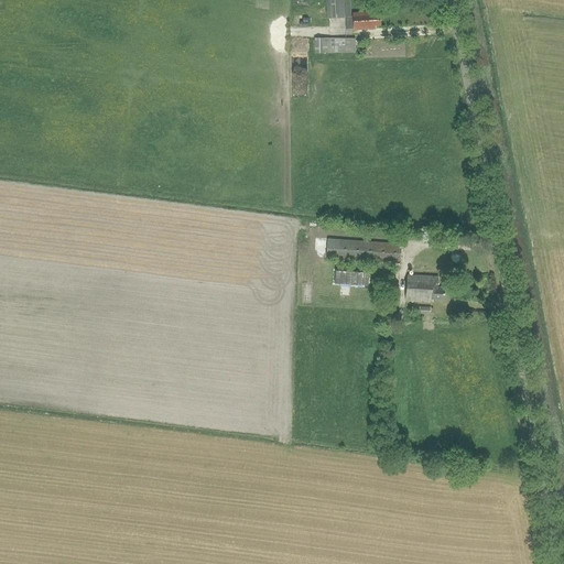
[(326,0),(327,19),(336,19),(334,0),(326,0)]
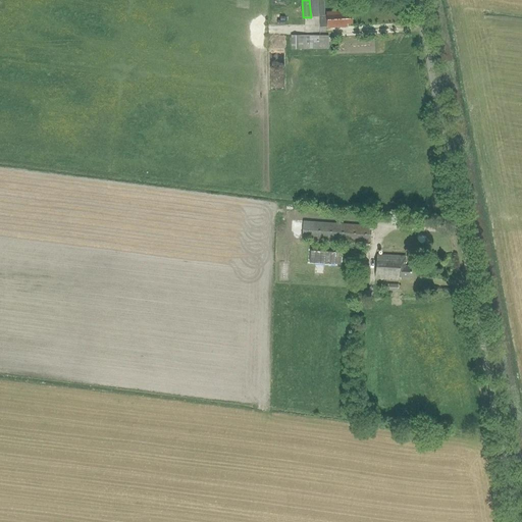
[(323,0),(310,0),(312,17),(320,16),(321,28),(327,28),(327,29),(348,28),(348,23),(352,23),(352,14),(347,14),(347,11),(326,12),(327,16),(325,16),(323,0)]
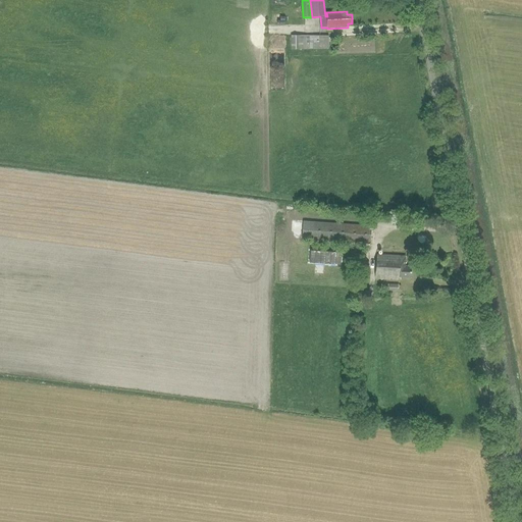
[(291,36),(291,49),(328,49),(328,36),(291,36)]
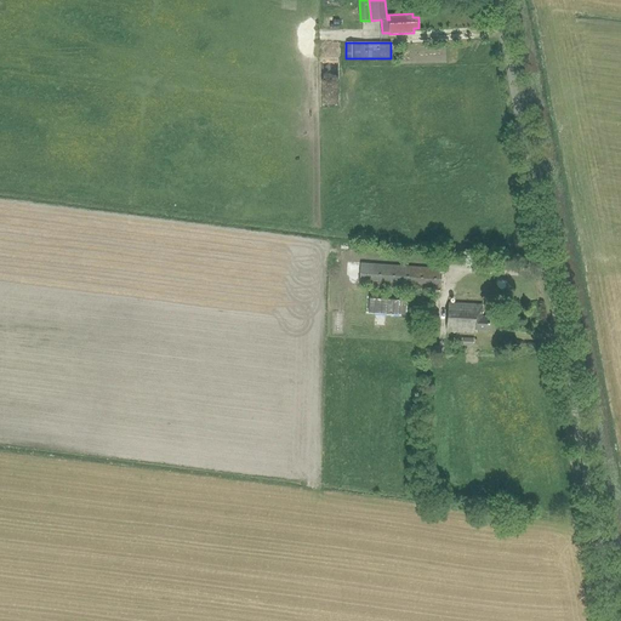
[(360,263),(359,285),(440,291),(442,269),(360,263)]
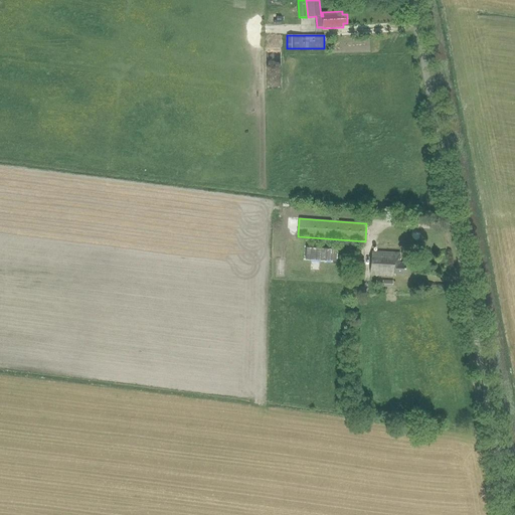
[(307,247),(306,260),(336,262),(337,249),(307,247)]
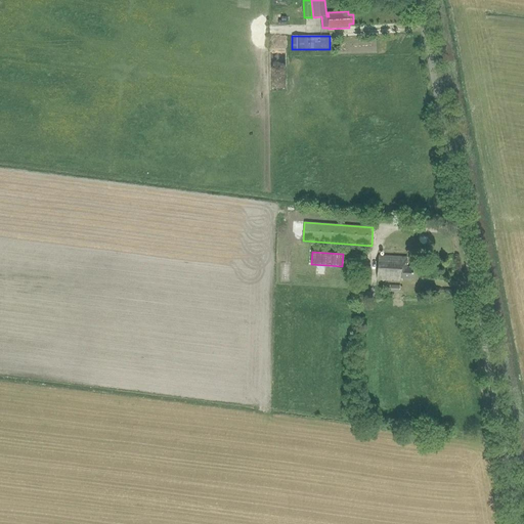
[(370,271),(372,262),(362,262),(361,271),(370,271)]
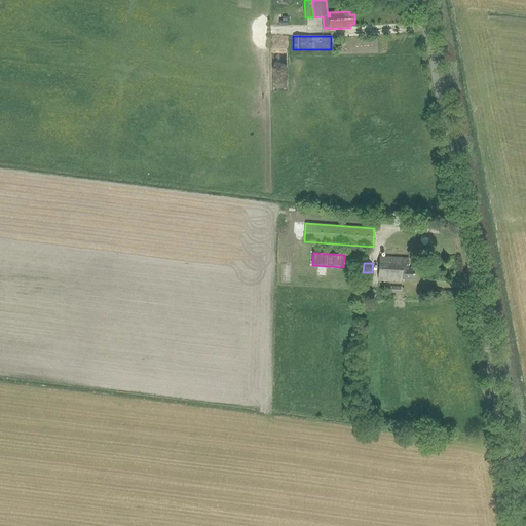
[(379,264),(378,289),(389,290),(389,285),(398,285),(398,290),(405,290),(405,289),(414,290),(415,276),(409,275),(410,266),(403,265),(403,266),(399,266),(399,265),(379,264)]
